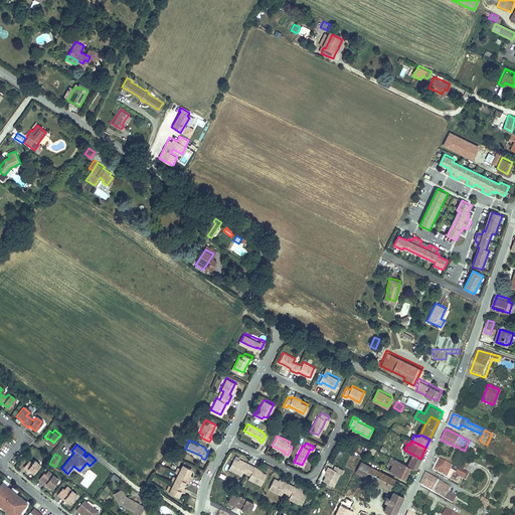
[(408,464),(392,455),(389,460),(393,462),(396,464),(393,469),(405,475),(410,465),(408,464)]
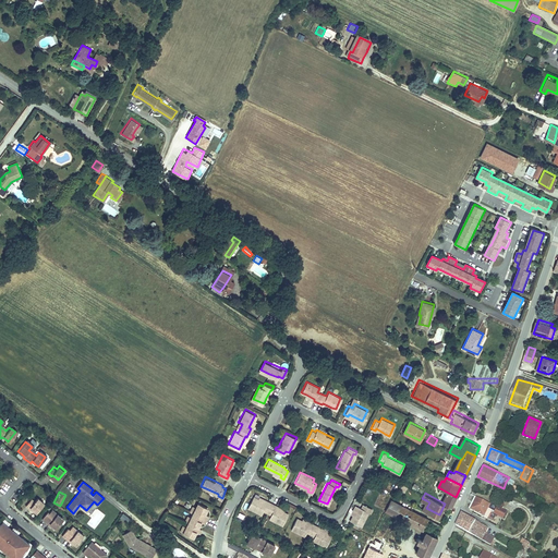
[(449,504),(452,505),(456,497),(448,493),(444,500),(449,504)]
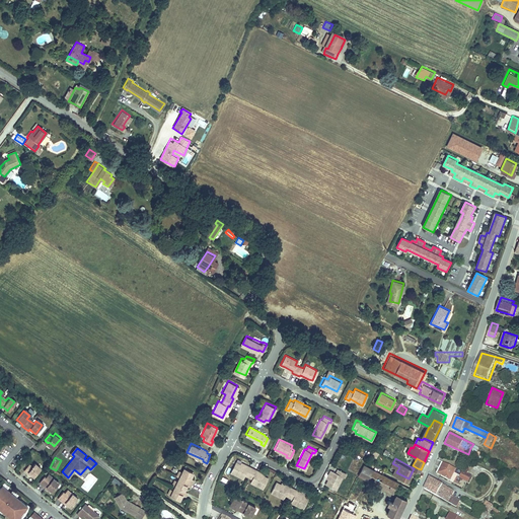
[(29,471),(32,473),(40,464),(33,459),(30,463),(27,460),(22,466),(25,469),(26,468),(29,471)]
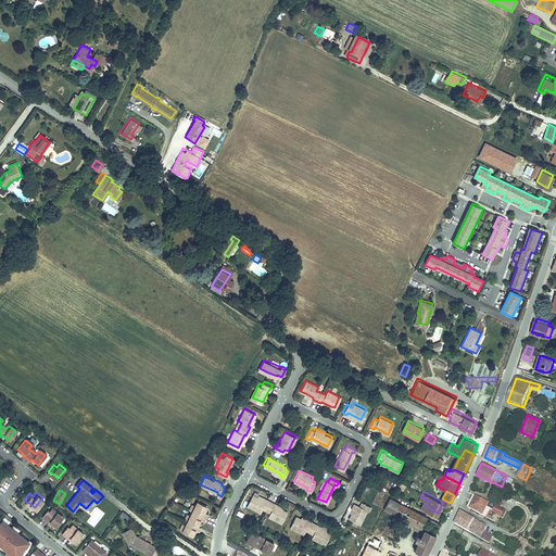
[(265,501),(257,496),(252,494),(247,505),(260,512),(262,507),(269,512),(268,516),(281,521),(286,510),(281,508),(273,505),(274,503),(266,498),(265,501)]
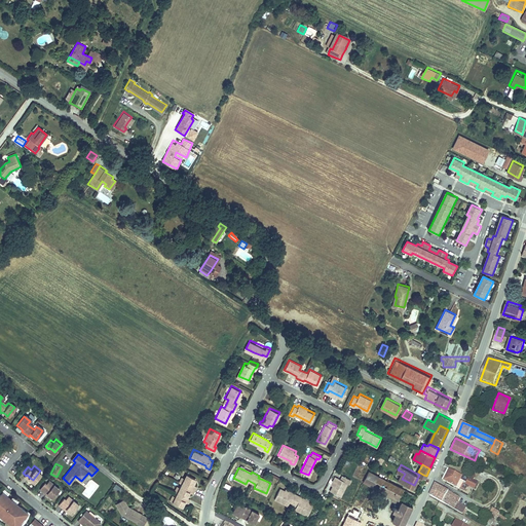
[(462,475),(449,468),(445,479),(457,485),(462,475)]
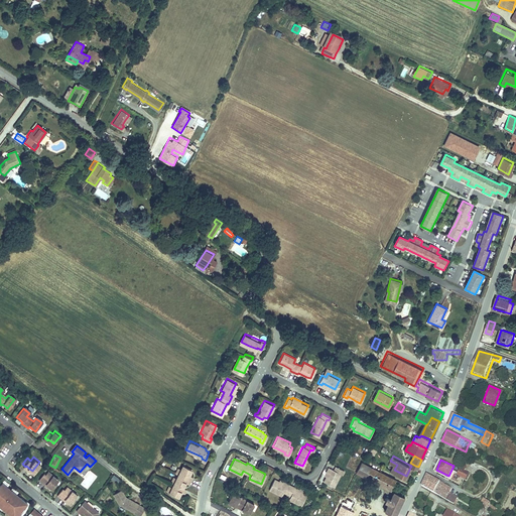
[(361,462),(356,472),(391,489),(394,484),(406,490),(409,485),(361,462)]
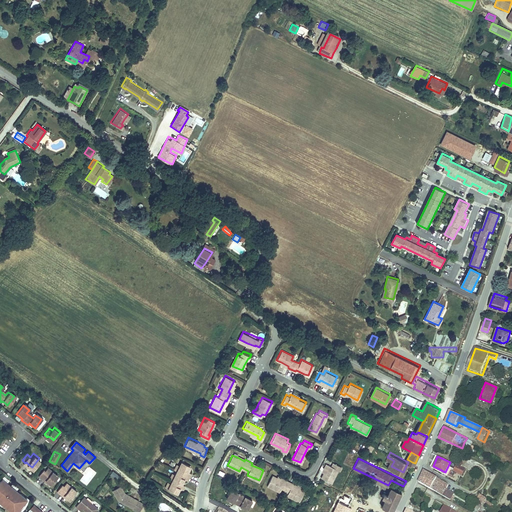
[(166,486),(173,489),(175,487),(176,488),(178,485),(181,486),(182,482),(179,481),(178,480),(179,478),(181,479),(182,476),(185,477),(188,470),(185,469),(187,465),(185,465),(186,462),(178,459),(166,486)]
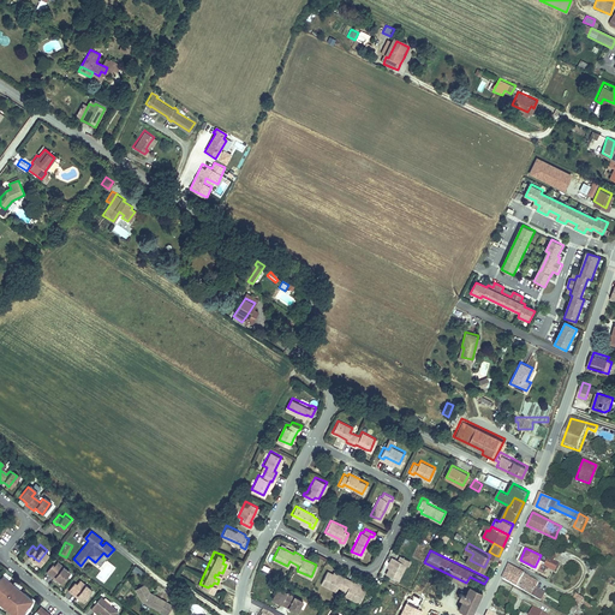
[(107,556),(103,553),(95,562),(100,566),(107,556)]
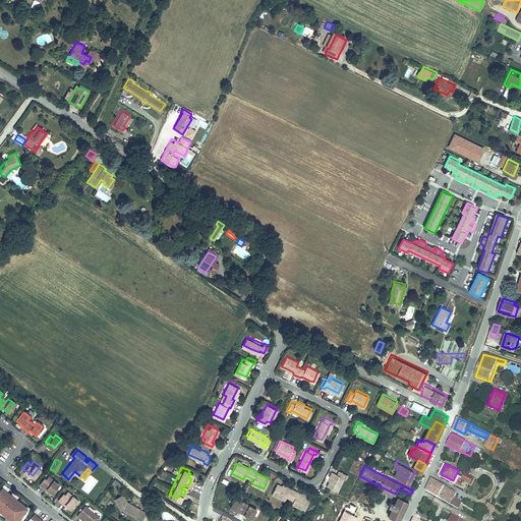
[(333,471),(329,480),(327,484),(337,489),(344,476),(345,477),(347,473),(338,469),(337,472),(333,471)]
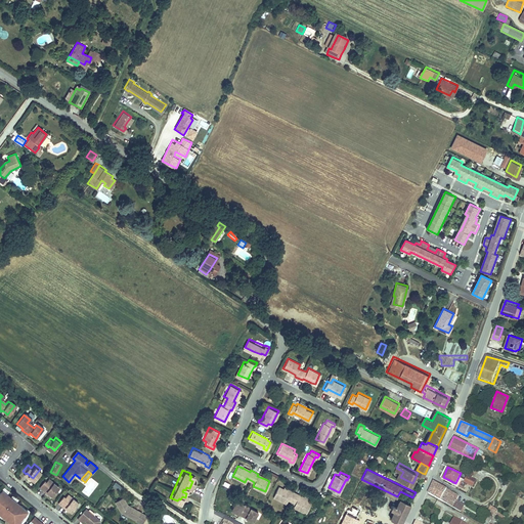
[(50,492),(52,494),(59,486),(49,477),(46,480),(45,479),(39,485),(46,490),(47,489),(50,492)]
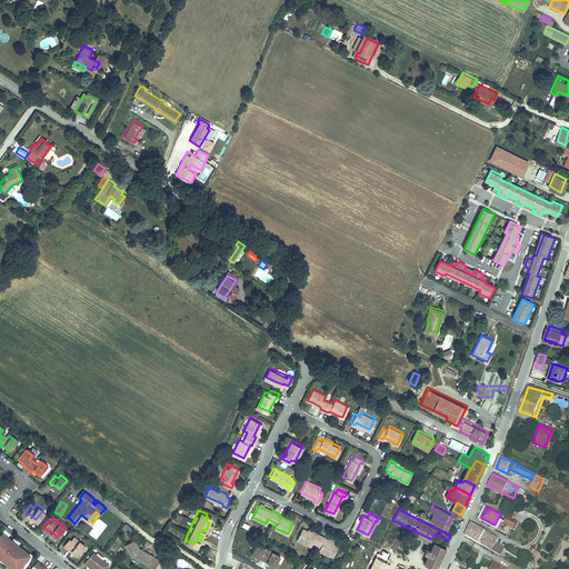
[(467,536),(486,546),(491,533),(472,523),(467,536)]
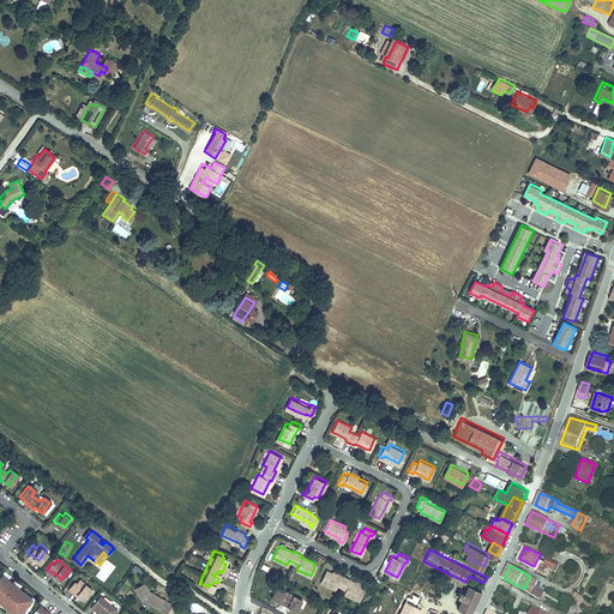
[(341,577),(332,572),(325,569),(319,581),(336,589),(337,584),(345,588),(343,593),(359,600),(363,588),(359,585),(349,581),(350,578),(342,575),(341,577)]
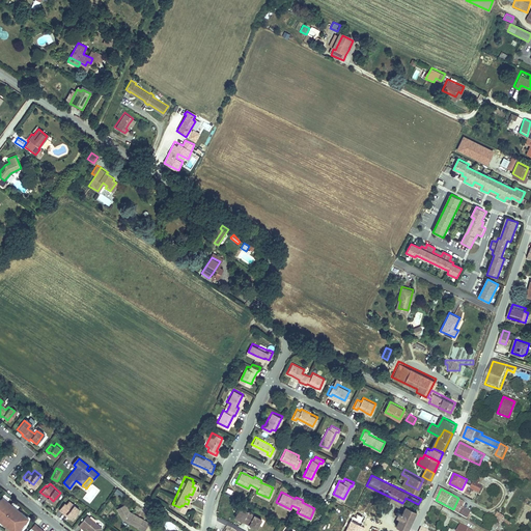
[(26,514),(2,494),(0,496),(0,519),(14,530),(16,527),(18,528),(25,519),(24,518),(26,514)]
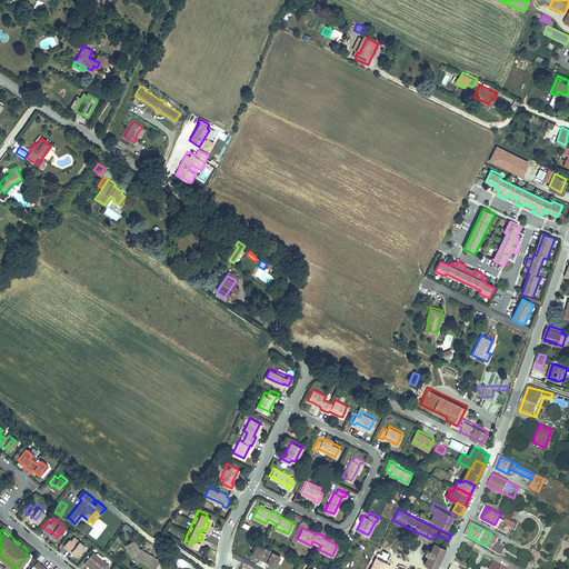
[(486,546),(492,549),(496,542),(499,537),(491,533),(486,546)]
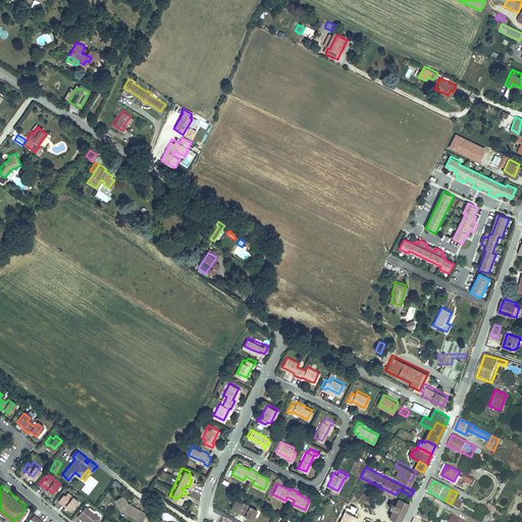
[(71,509),(79,500),(68,491),(65,494),(63,493),(58,500),(64,505),(65,504),(69,507),(71,509)]
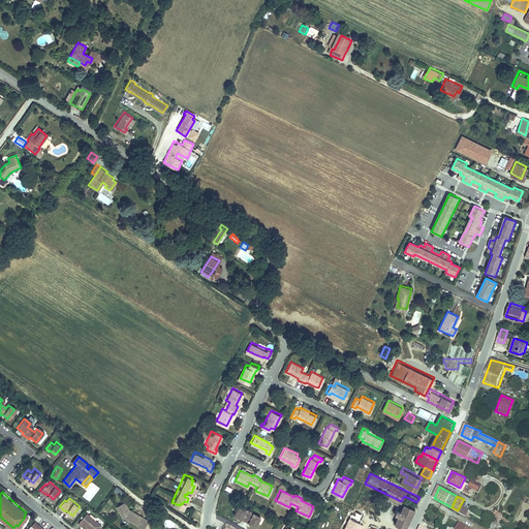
[(128,508),(124,500),(115,505),(121,515),(136,524),(142,516),(130,509),(129,510),(128,509),(128,508)]
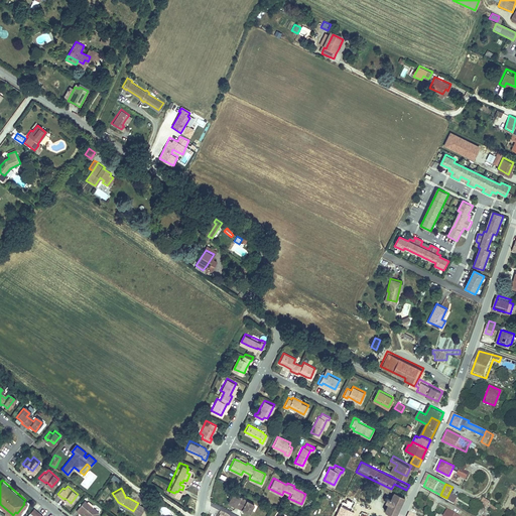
[(385,509),(395,514),(403,496),(393,491),(390,498),(386,496),(384,500),(388,502),(385,509)]
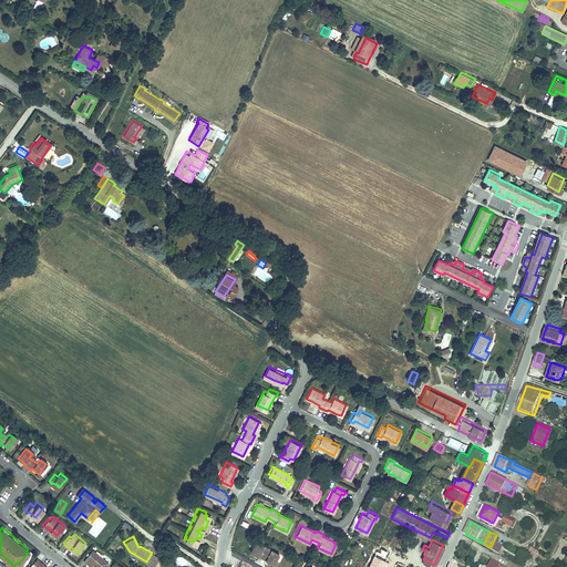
[(494,540),(491,547),(500,552),(503,545),(494,540)]
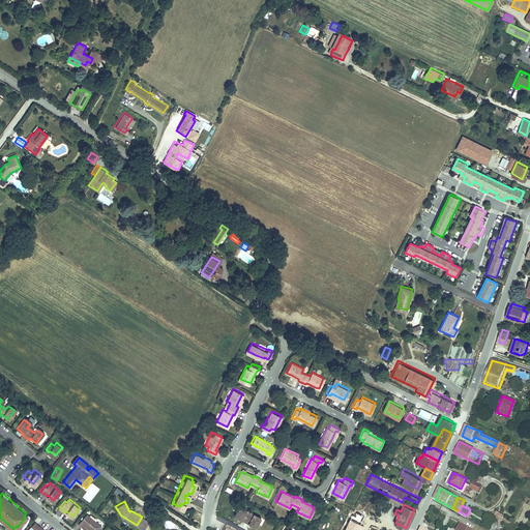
[(240,506),(235,516),(256,526),(261,517),(240,506)]
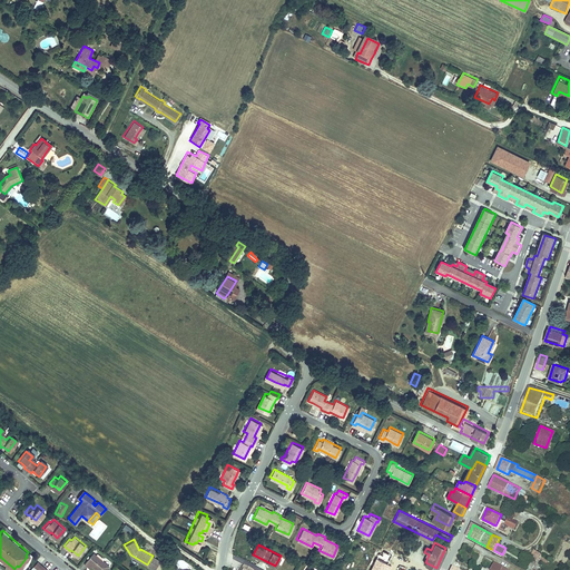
[(88,564),(90,562),(91,563),(99,569),(104,569),(109,564),(101,558),(100,560),(96,556),(97,554),(94,551),(84,562),(88,564)]
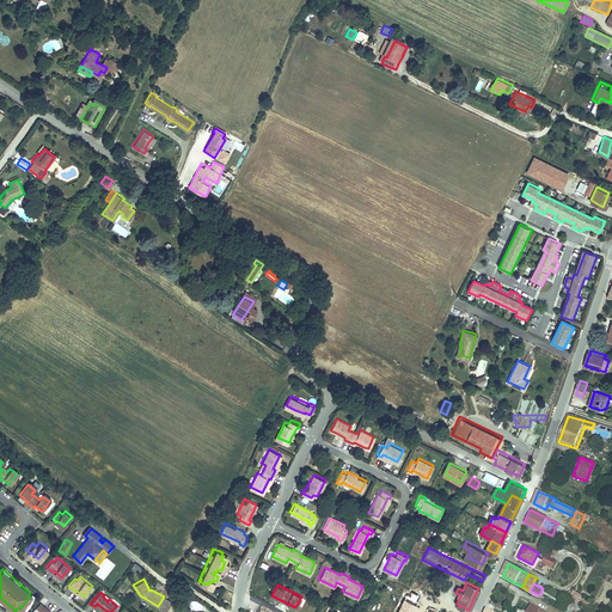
[(54,611),(51,610),(50,611),(40,601),(36,606),(43,611),(54,611)]
